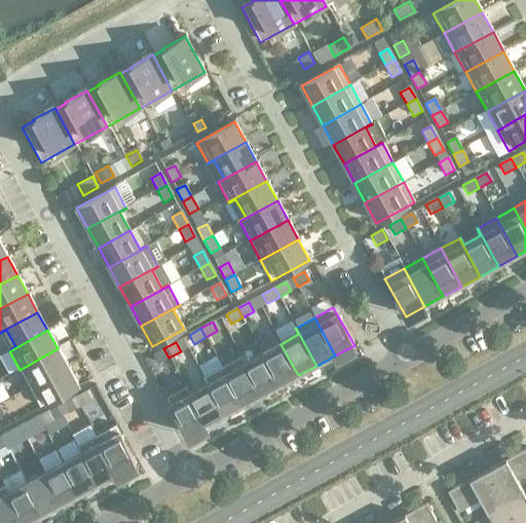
[(298,375),(280,344),(262,355),(279,385),(298,375)]
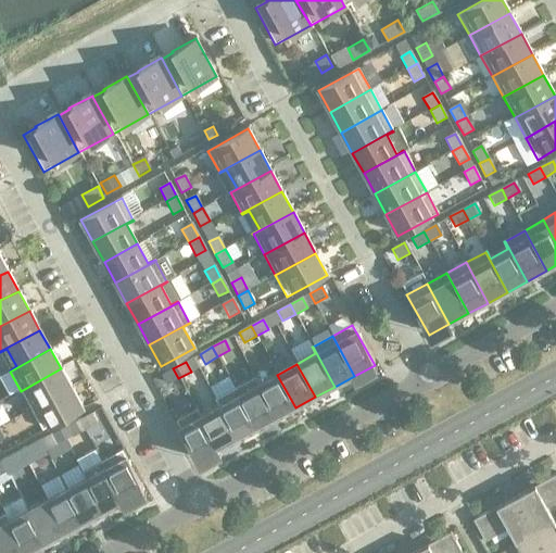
[(72,388),(61,368),(21,391),(32,411),(72,388)]
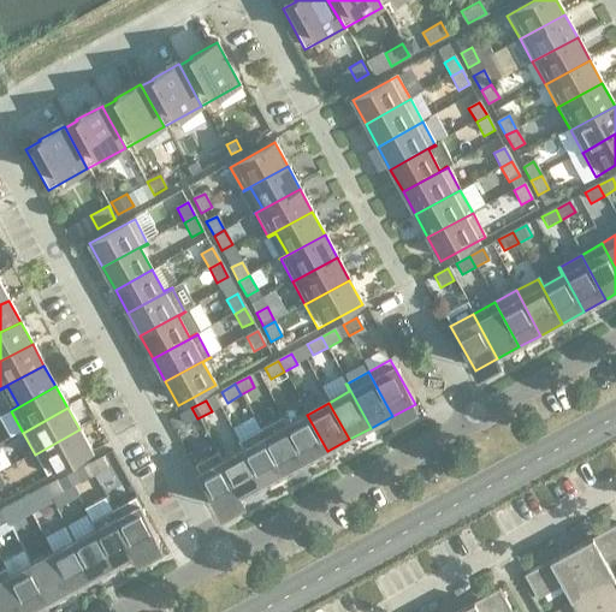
[(197,419),(191,408),(178,415),(184,426),(197,419)]
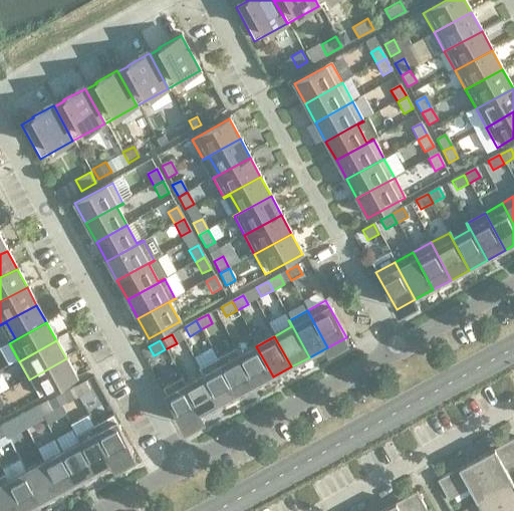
[(273,376),(256,346),(239,355),(236,349),(235,349),(255,387),(273,376)]
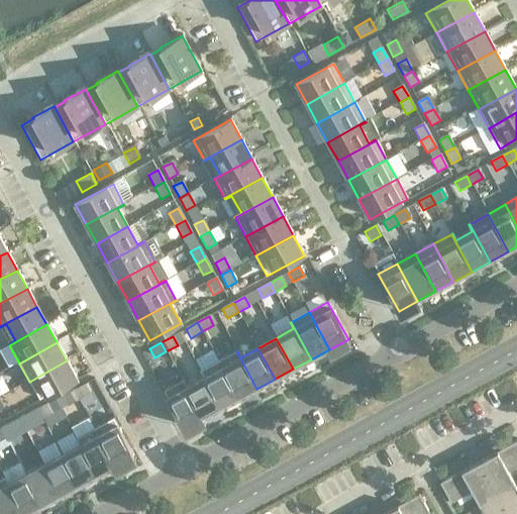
[(256,389),(236,351),(218,362),(239,399),(256,389)]
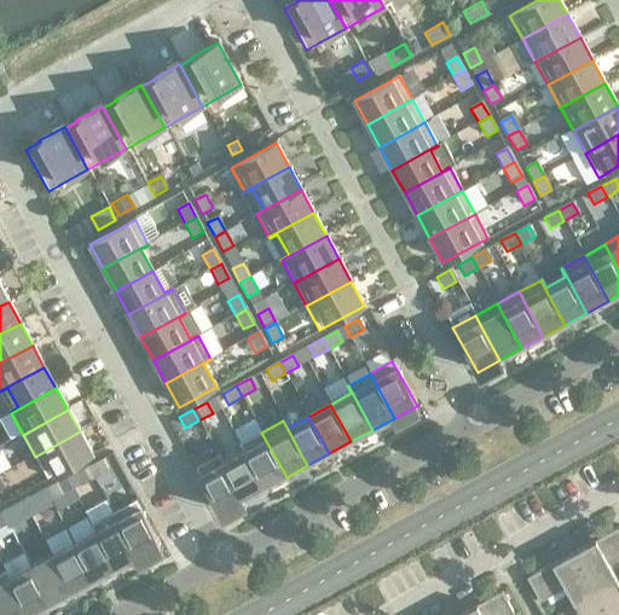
[(92,454),(80,431),(35,457),(47,479),(92,454)]
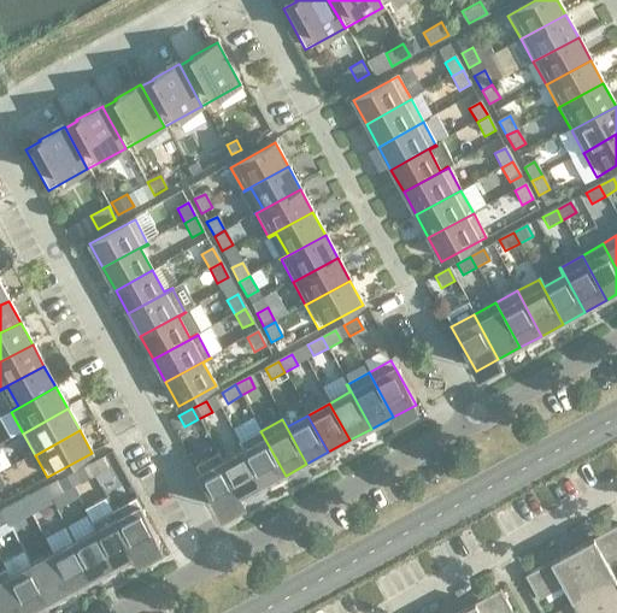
[(286,476),(260,431),(239,443),(264,488),(286,476)]
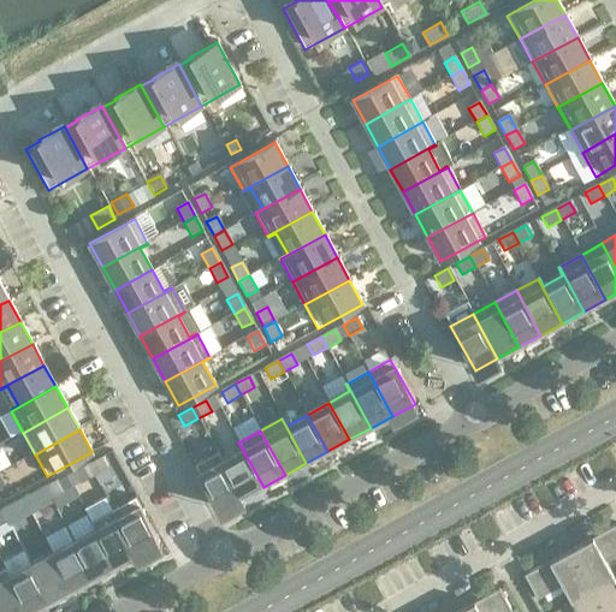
[(264,487),(238,443),(242,450),(223,461),(218,453),(217,453),(242,498),(264,487)]
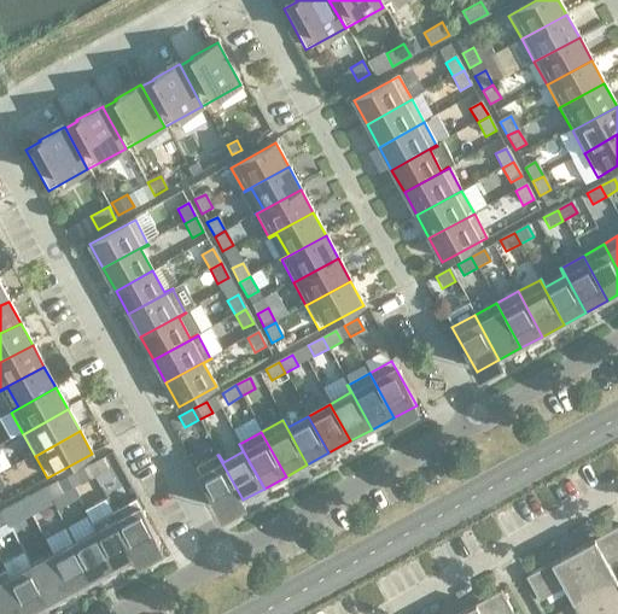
[(243,500),(217,455),(196,468),(220,513),(243,500)]
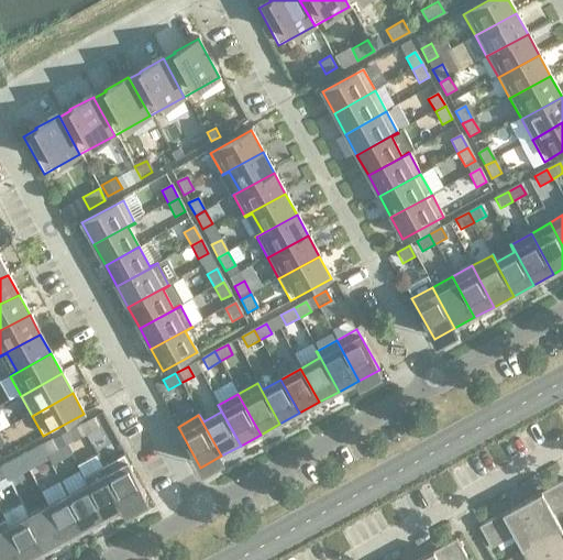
[(97,428),(92,418),(79,426),(85,436),(97,428)]
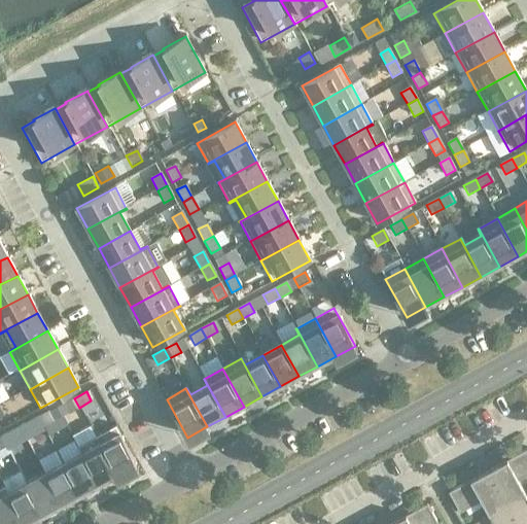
[(79,408),(74,398),(63,405),(68,414),(79,408)]
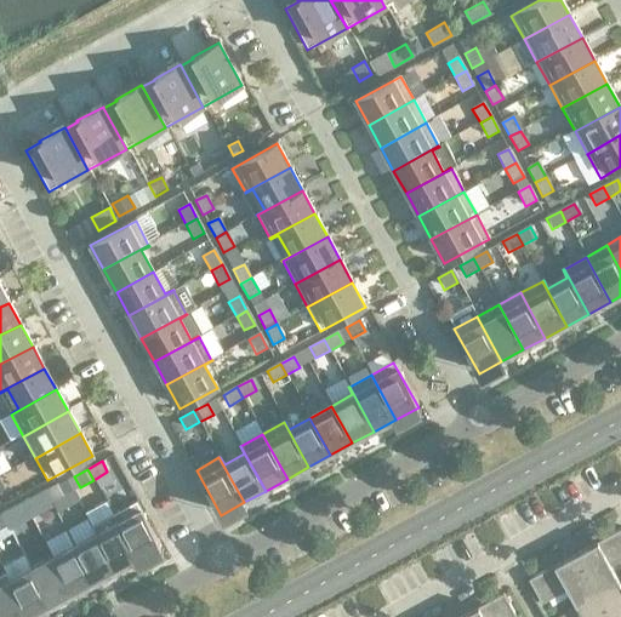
[(64,496),(58,485),(44,492),(50,503),(64,496)]
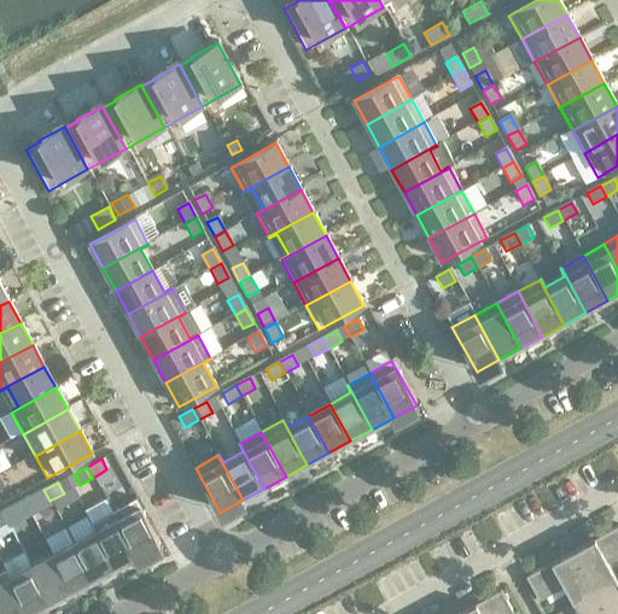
[(50,501),(44,490),(30,497),(36,508),(50,501)]
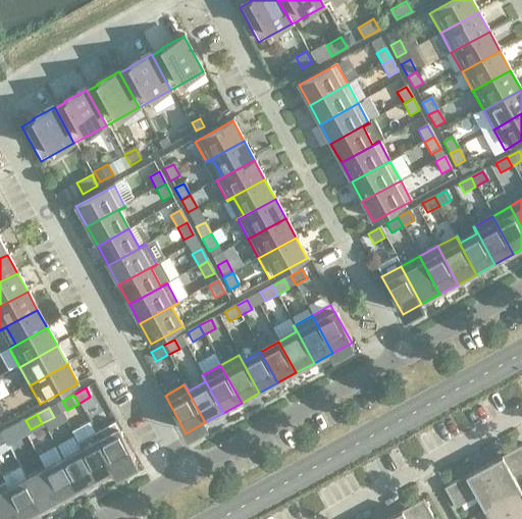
[(135,461),(114,423),(95,433),(116,471),(135,461)]
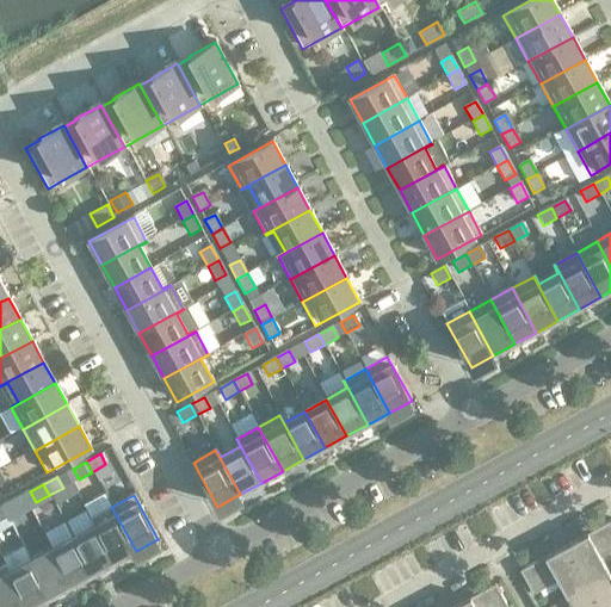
[(20,511),(14,501),(1,508),(7,519),(20,511)]
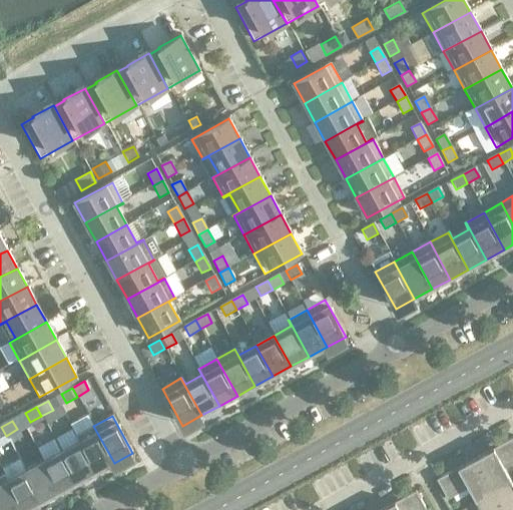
[(114,463),(93,426),(75,436),(96,473),(114,463)]
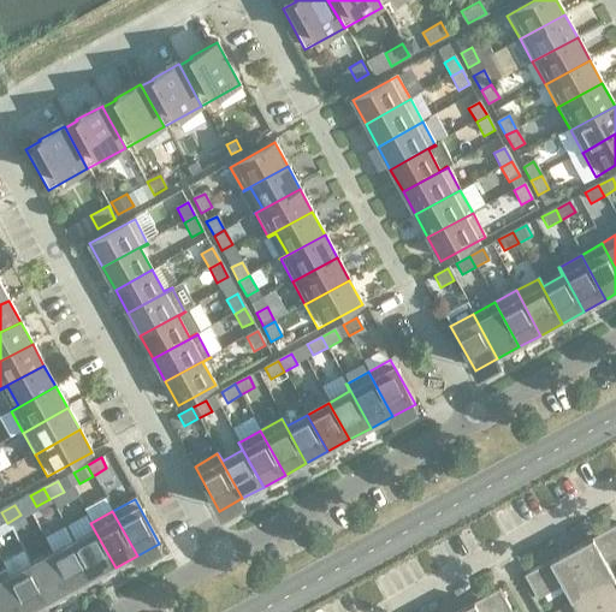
[(116,568),(90,523),(94,532),(73,542),(94,580),(116,568)]
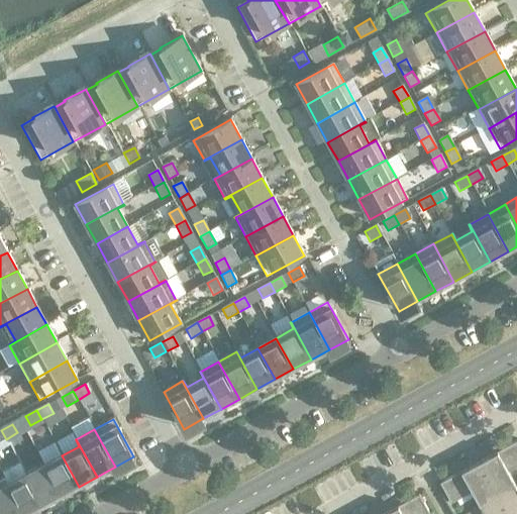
[(516,467),(516,441),(479,463),(498,498),(516,487),(516,486),(515,487),(507,473),(516,467)]
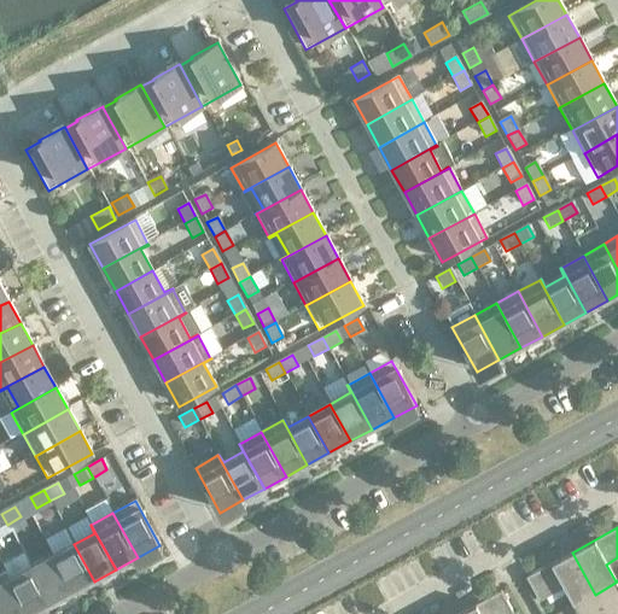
[(94,582),(74,544),(52,556),(73,592),(94,582)]
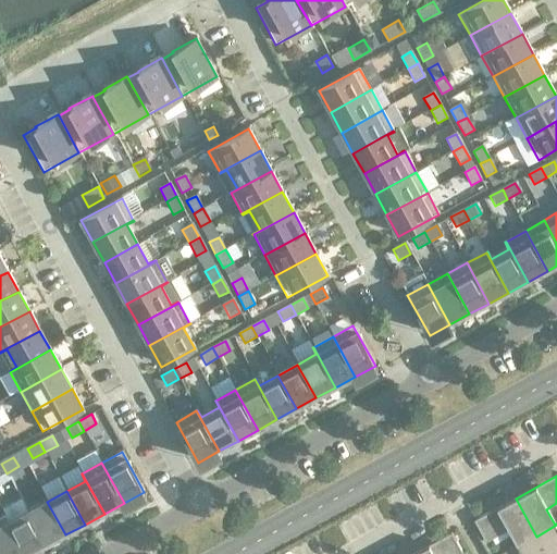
[(504,553),(536,537),(516,499),(474,521),(485,543),(509,530),(517,545),(502,553),(504,553)]
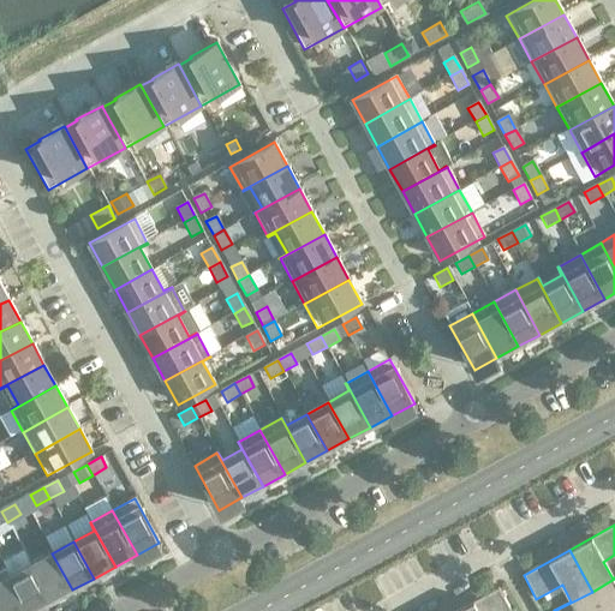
[(72,589),(52,553),(30,565),(51,601),(72,589)]
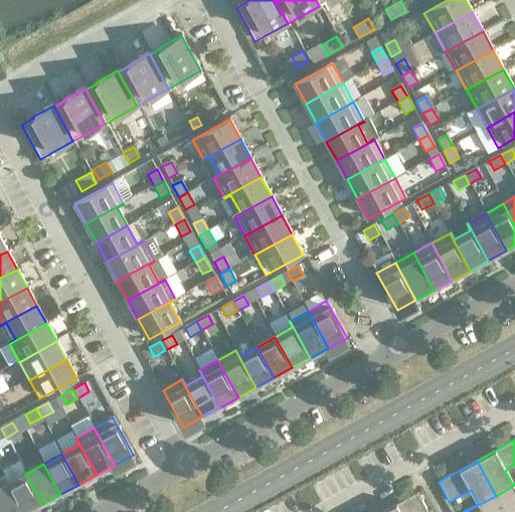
[(42,504),(25,474),(8,483),(5,477),(4,477),(22,511),(29,511),(42,504)]
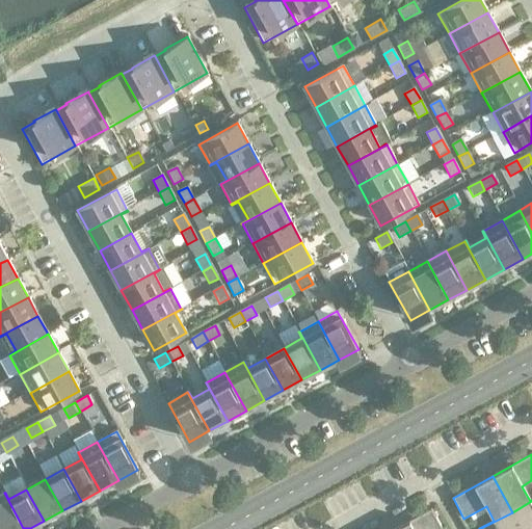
[(23,528),(4,493),(0,495),(0,528),(23,528)]
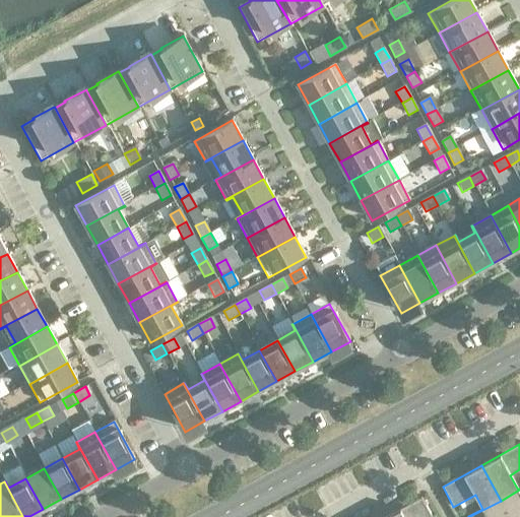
[(519,516),(519,490),(501,501),(509,516),(519,516)]
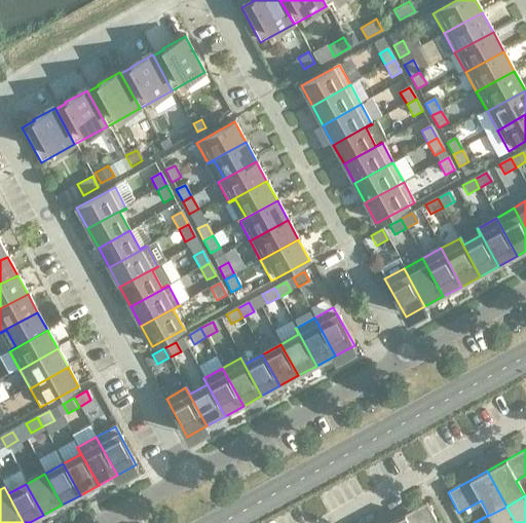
[(436,522),(426,505),(392,522),(436,522)]
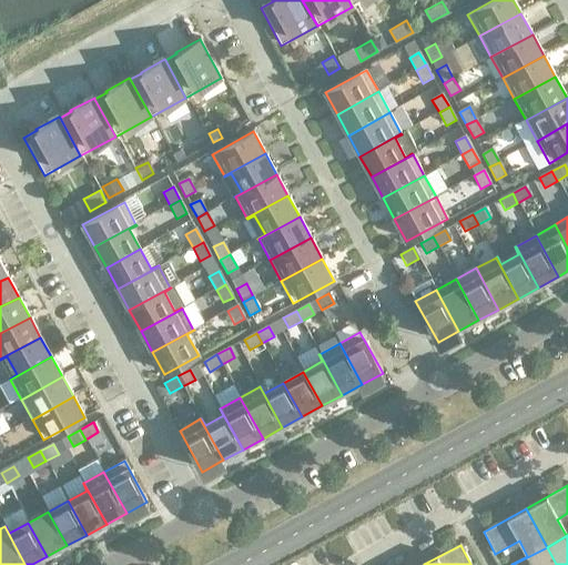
[(556,564),(547,547),(514,564),(556,564)]
